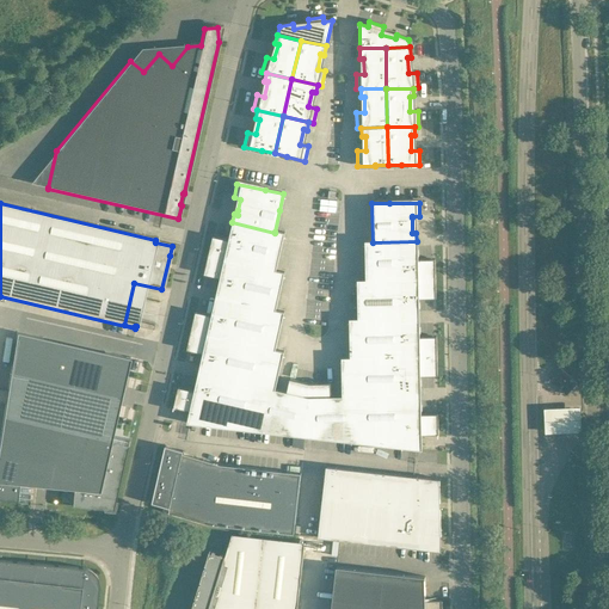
[(208,252),(207,257),(275,272),(275,271),(283,234),(275,232),(275,233),(232,222),(227,241),(215,239),(211,238),(208,252)]
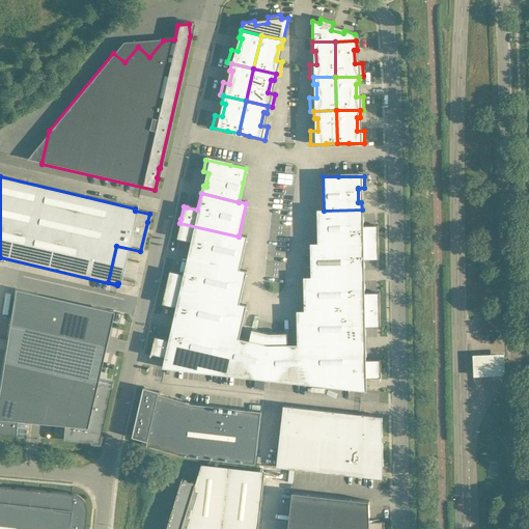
[(324,211),(315,211),(316,244),(316,245),(377,244),(377,239),(377,226),(373,226),(362,226),(362,215),(362,210),(324,211)]
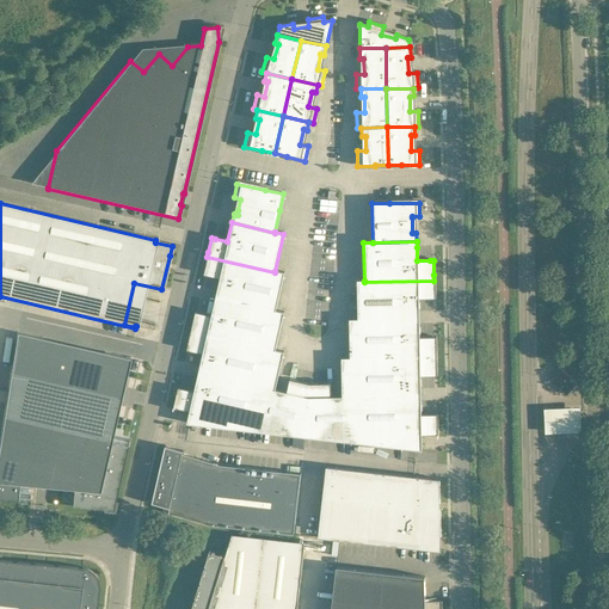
[(205,262),(202,276),(205,276),(219,280),(214,299),(274,312),(275,312),(283,274),(275,271),(275,272),(207,257),(205,262)]
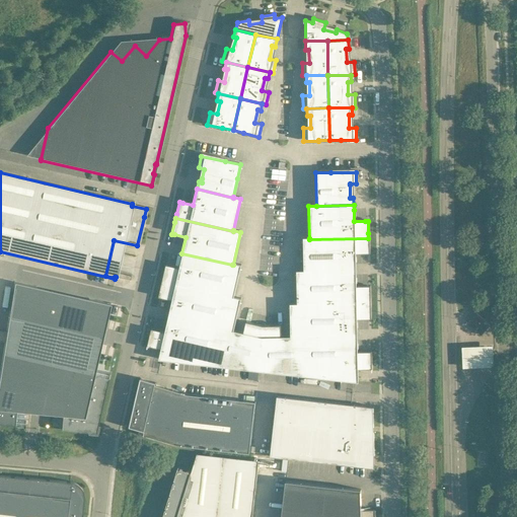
[(309,238),(302,238),(302,272),(355,271),(354,254),(365,254),(368,254),(368,242),(368,238),(309,239),(309,238)]
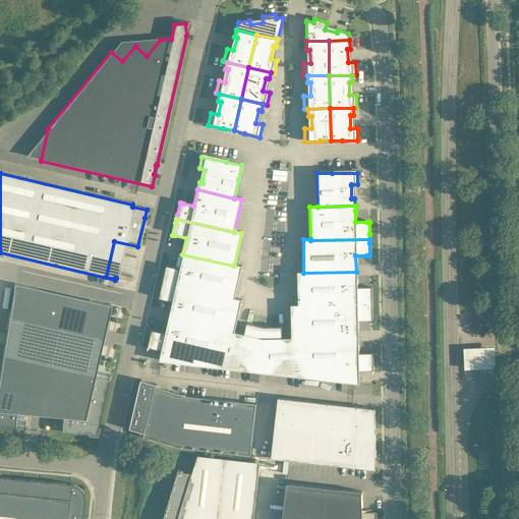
[(163,279),(162,283),(233,300),(233,299),(241,267),(234,266),(233,266),(182,254),(179,270),(168,268),(165,267),(163,279)]
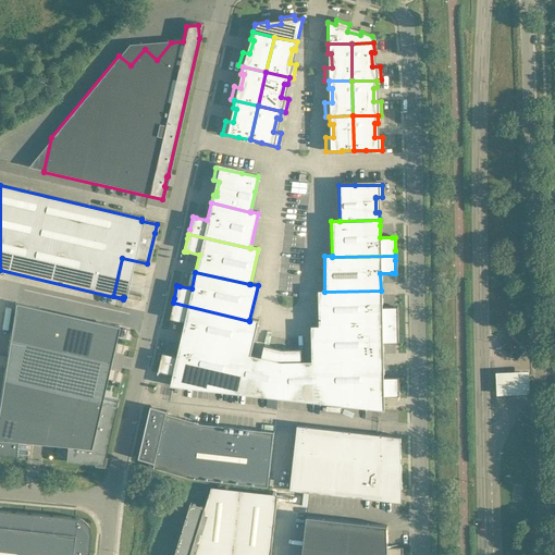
[(324,292),(317,292),(318,327),(318,328),(396,325),(396,321),(396,308),(393,308),(381,308),(381,291),(324,292)]
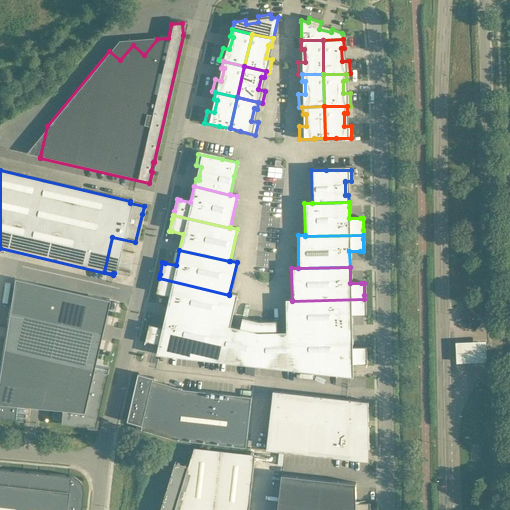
[(158,282),(155,294),(158,295),(169,297),(165,313),(229,328),(229,327),(236,295),(229,294),(229,295),(159,278),(158,282)]
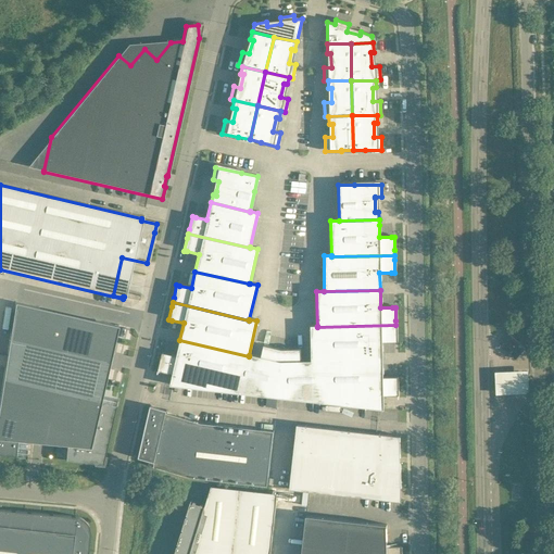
[(63,462),(93,464),(101,465),(114,406),(100,403),(117,327),(93,322),(91,328),(36,315),(37,309),(13,303),(0,389),(0,455),(14,457),(16,442),(65,447),(63,462)]
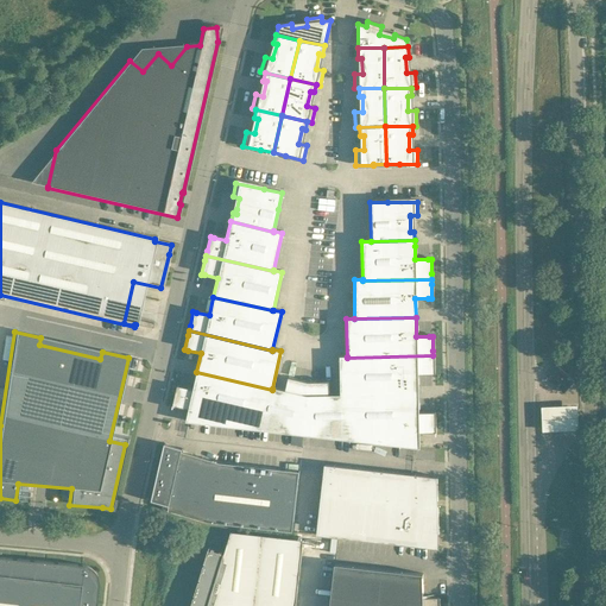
[(347,357),(339,357),(339,396),(417,395),(417,376),(430,376),(434,376),(433,360),(433,355),(347,358),(347,357)]
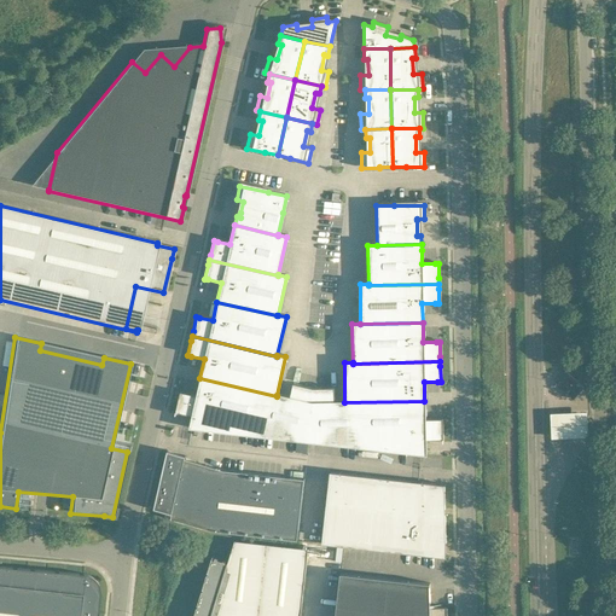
[(567,376),(556,387),(571,401),(581,390),(567,376)]
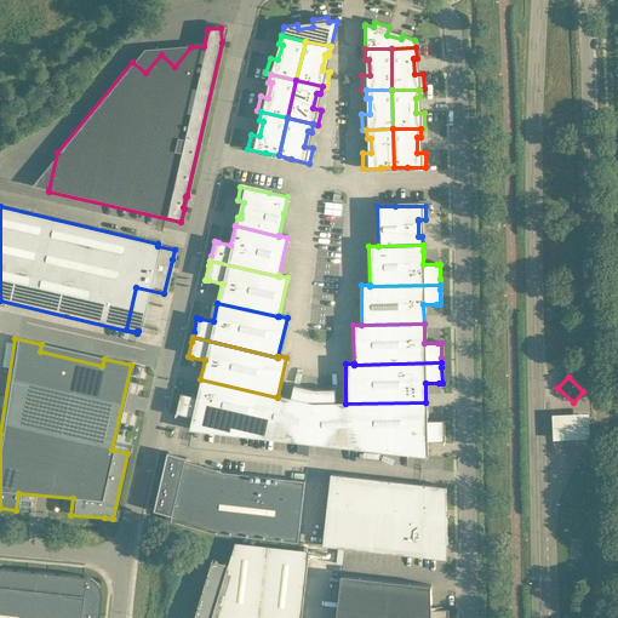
[(188,431),(307,445),(313,390),(292,387),(290,399),(278,396),(278,398),(200,379),(195,398),(183,395),(179,410),(176,408),(173,417),(175,418),(176,415),(192,418),(188,431)]
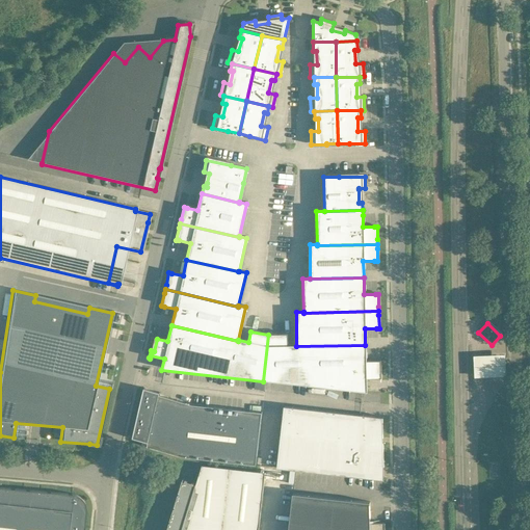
[(268,335),(263,381),(366,393),(366,379),(379,379),(379,382),(380,382),(380,374),(377,374),(376,362),(365,362),(365,345),(296,346),(287,346),(286,335),(268,335)]
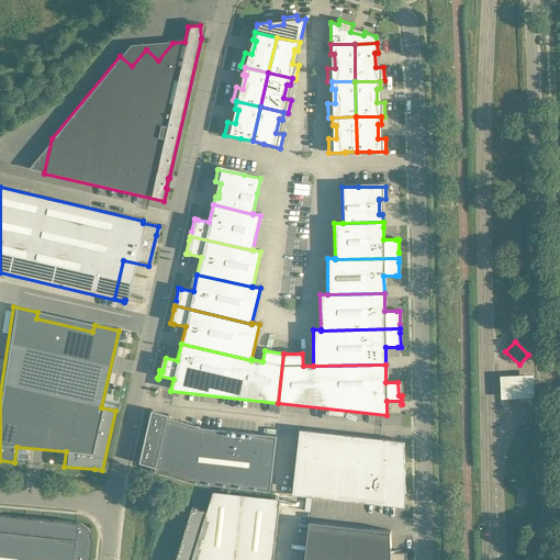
[(530,373),(497,374),(499,398),(532,396),(530,373)]
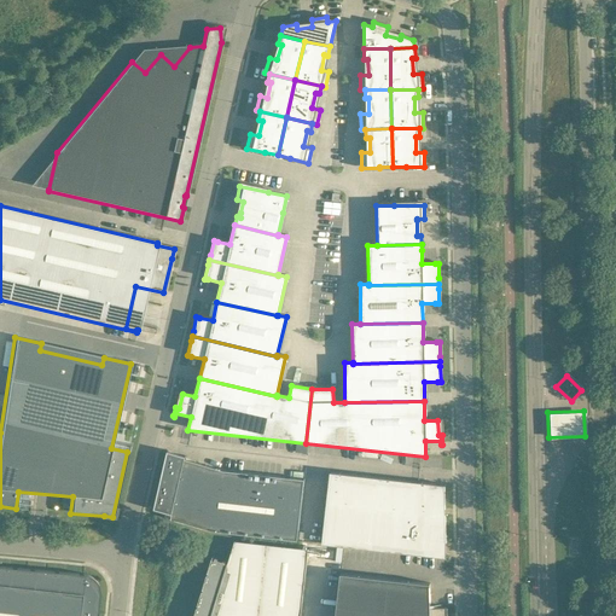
[(166,452),(152,510),(154,511),(154,509),(170,513),(168,521),(190,527),(209,533),(295,542),(302,481),(222,472),(182,460),(184,458),(182,457),(182,458),(167,453),(166,452)]
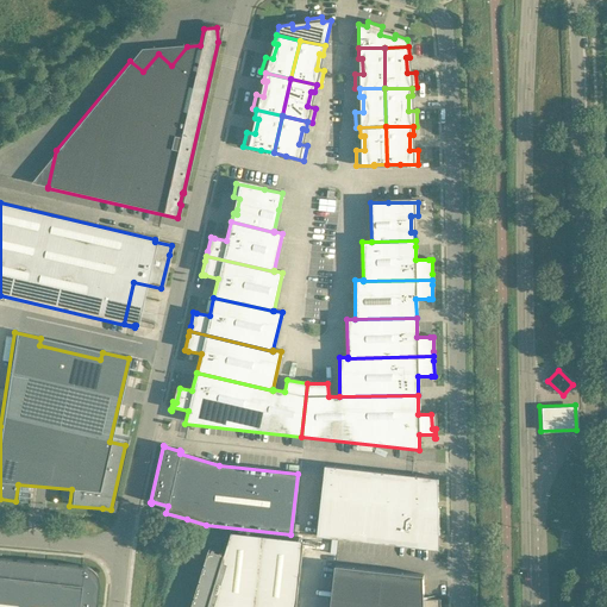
[(438,550),(407,546),(408,533),(437,537),(437,508),(432,508),(436,480),(437,480),(324,467),(315,537),(438,551),(438,550)]
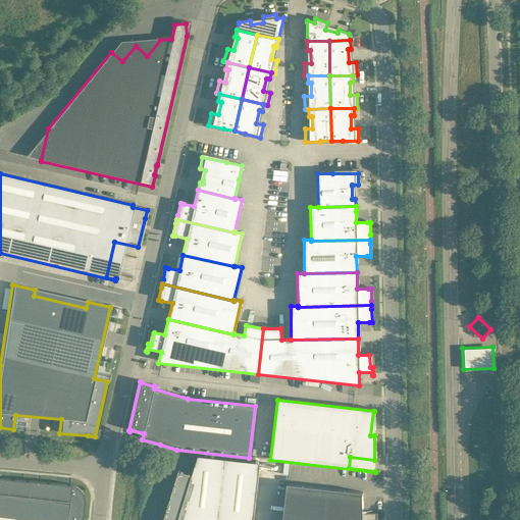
[(252,519),(259,465),(197,458),(191,476),(177,472),(162,519),(252,519)]
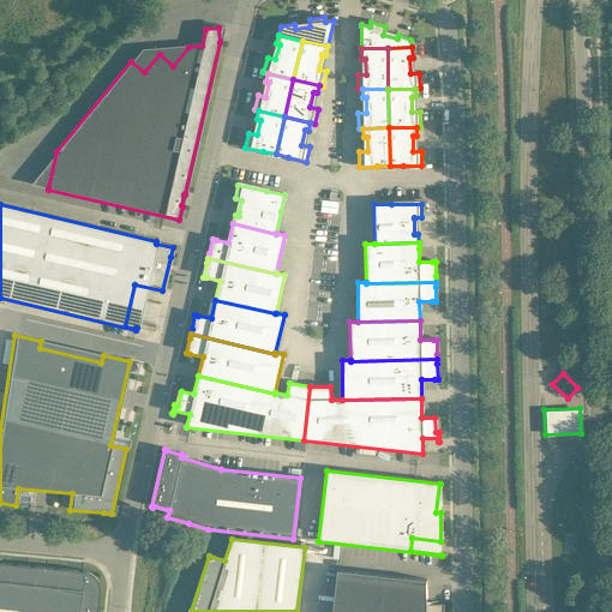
[(94,611),(97,591),(97,589),(97,587),(96,586),(96,585),(96,583),(95,582),(95,581),(94,580),(93,579),(91,577),(91,576),(90,575),(89,575),(87,574),(85,574),(84,573),(83,573),(0,564),(0,611),(94,611)]
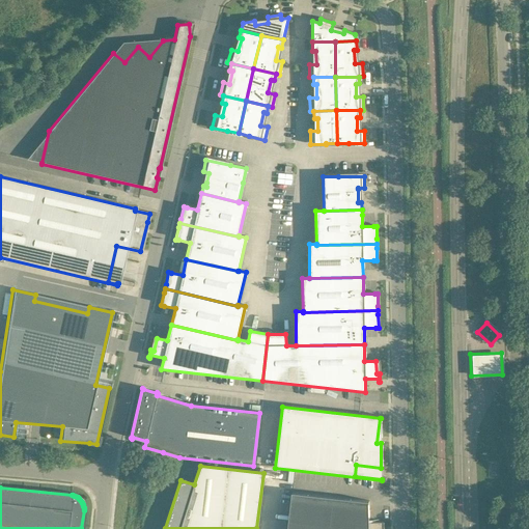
[(290,494),(286,528),(382,528),(383,523),(368,523),(367,502),(290,494)]
